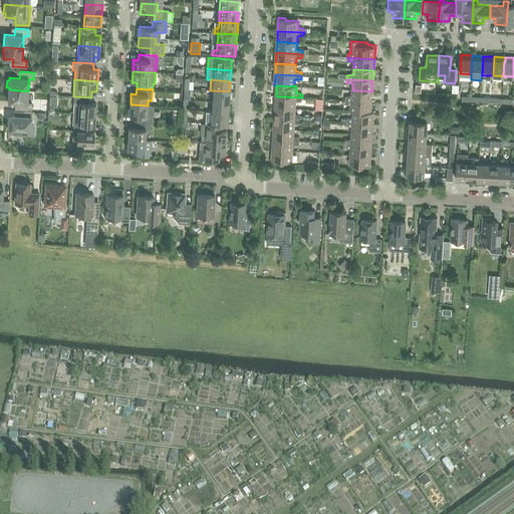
[(28,103),(28,91),(9,89),(8,102),(18,103),(17,109),(31,110),(32,103),(28,103)]
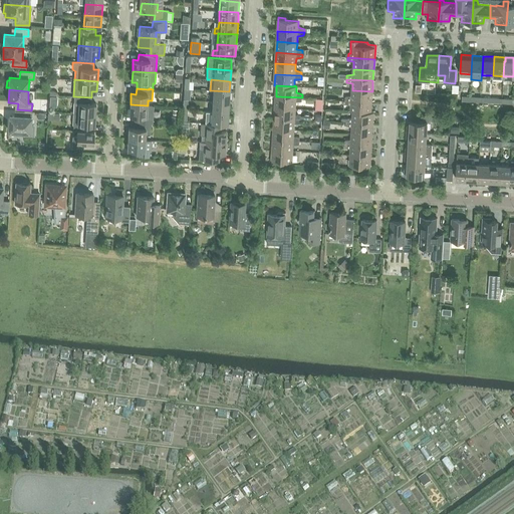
[(229,102),(229,91),(210,90),(210,101),(229,102)]
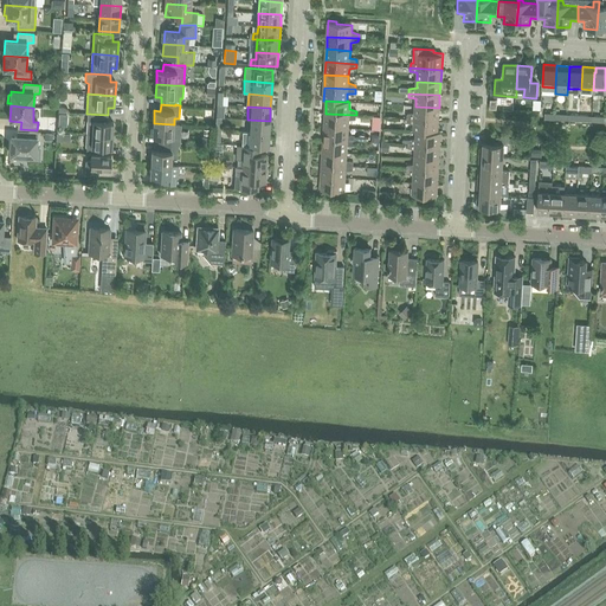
[(438,121),(439,108),(416,107),(414,114),(407,114),(407,118),(438,121)]
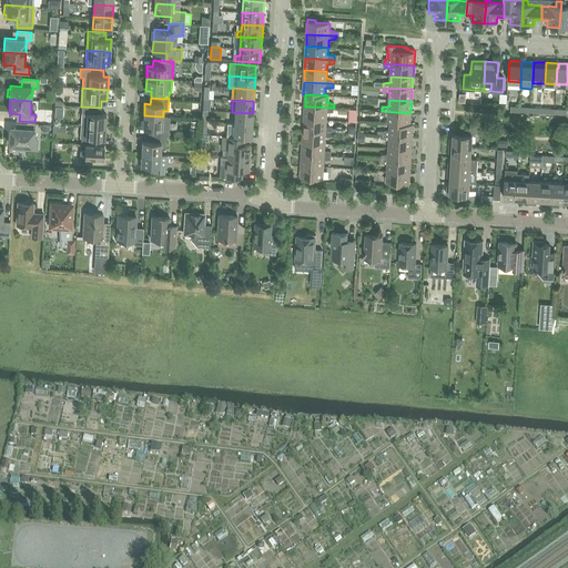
[(101,114),(101,108),(81,107),(80,125),(105,128),(107,114),(101,114)]
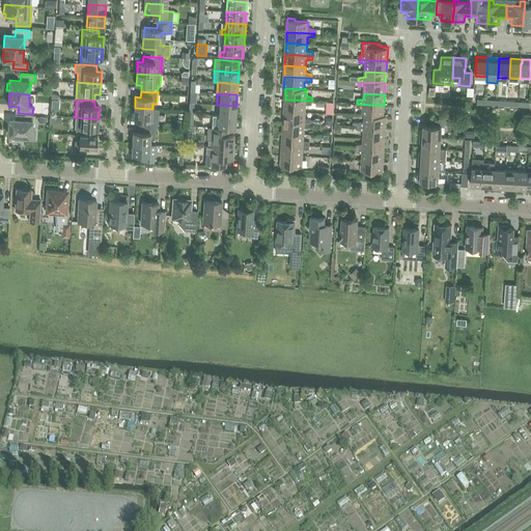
[(312,104),(312,101),(285,100),(284,110),(305,111),(305,105),(312,104)]
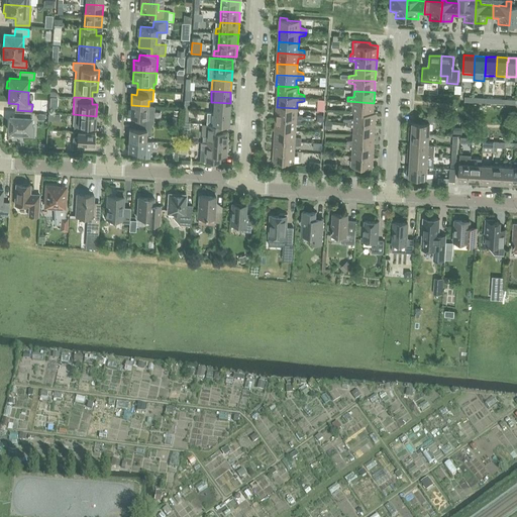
[(373,114),(373,113),(374,103),(347,101),(347,104),(353,106),(352,112),(355,112),(373,114)]
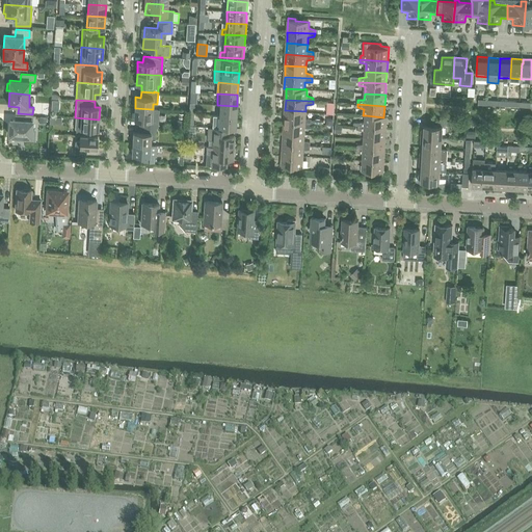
[(236,117),(237,106),(217,105),(216,116),(236,117)]
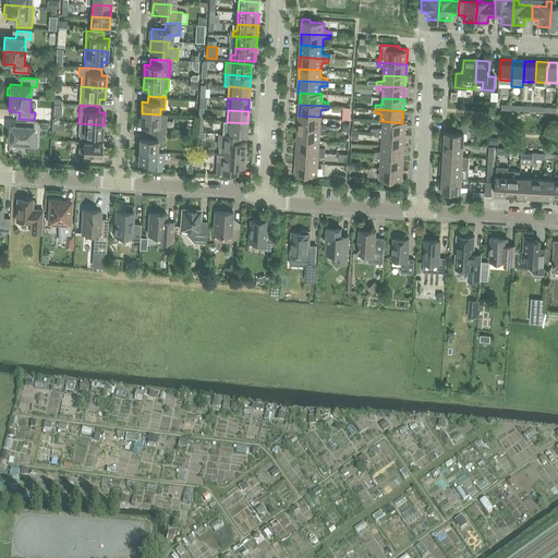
[(167,116),(160,114),(159,114),(142,113),(141,126),(146,126),(146,133),(166,134),(167,116)]
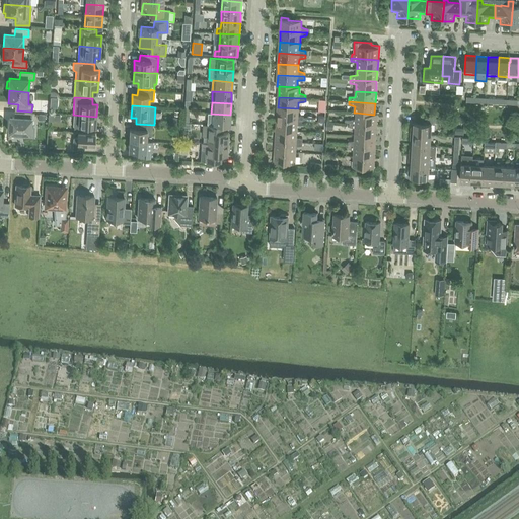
[(298,116),(298,108),(278,107),(277,119),(304,121),(304,117),(298,116)]
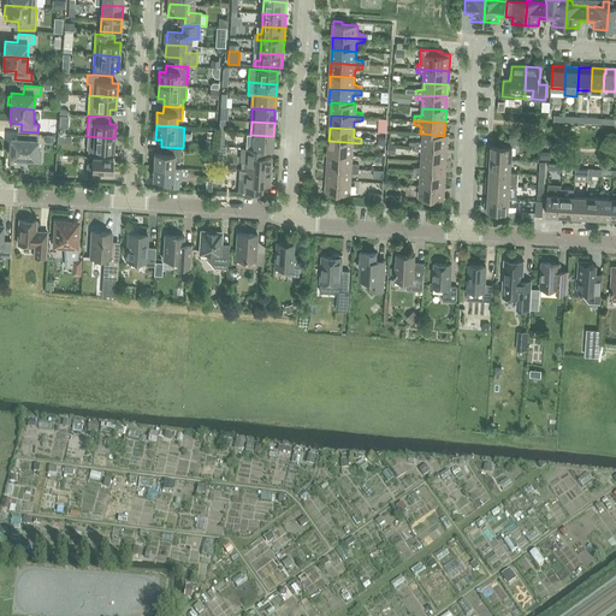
[(448,135),(444,135),(444,136),(424,134),(422,142),(415,142),(415,147),(446,148),(448,135)]
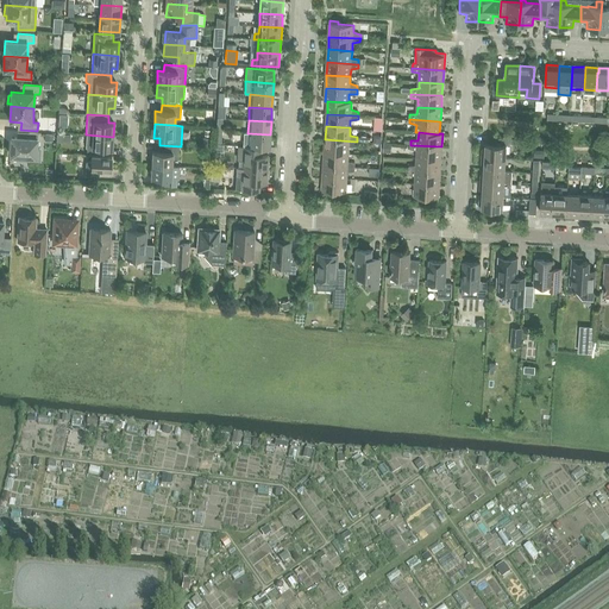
[(36,150),(37,133),(17,133),(17,137),(11,137),(11,156),(16,156),(16,159),(41,161),(42,150),(36,150)]
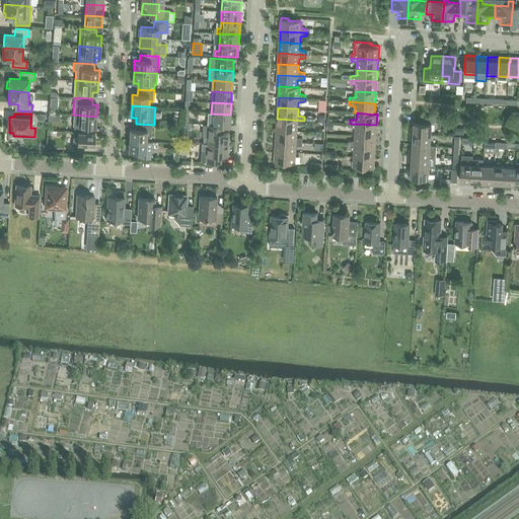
[(229,126),(230,115),(211,114),(210,125),(229,126)]
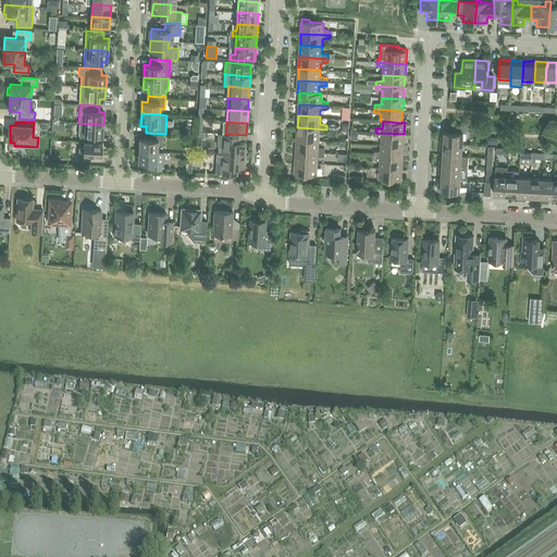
[(81,123),(79,141),(84,141),(97,143),(97,136),(102,136),(103,125),(81,123)]
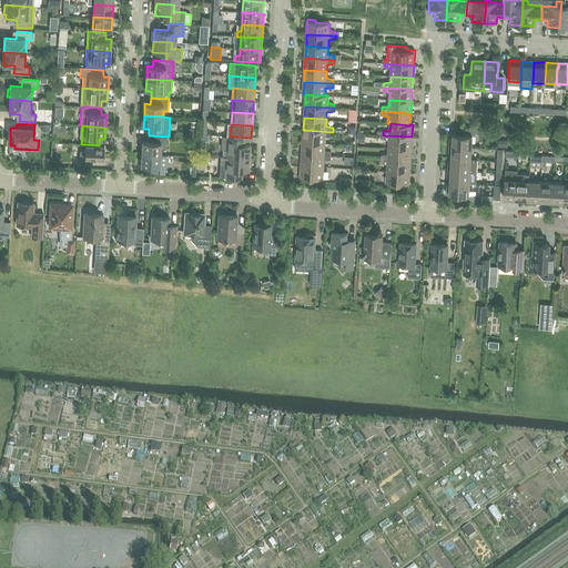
[(449,146),(472,148),(473,135),(480,135),(480,129),(466,128),(466,134),(453,134),(453,138),(449,139),(449,146)]
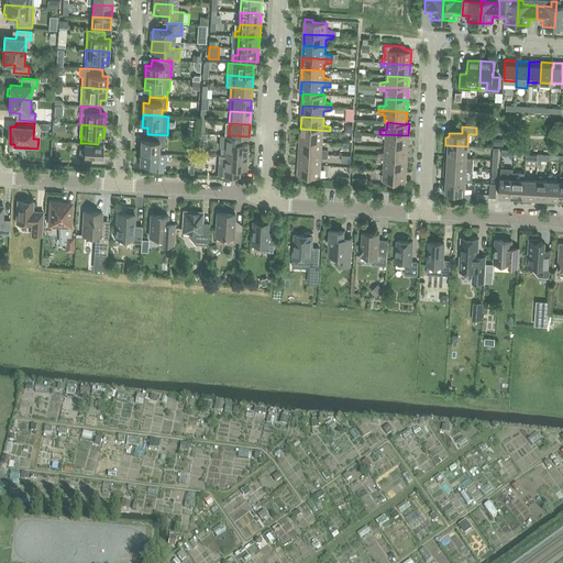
[(329,134),(330,131),(300,129),(300,141),(322,142),(322,135),(329,134)]
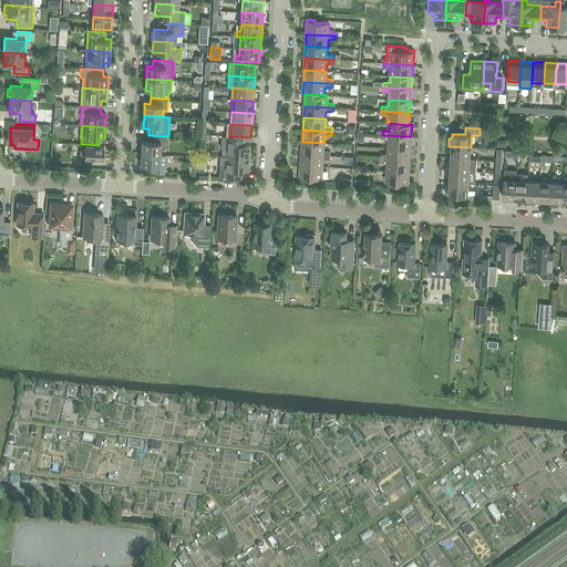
[(168,136),(148,135),(147,142),(142,141),(142,153),(161,154),(161,148),(166,148),(167,136),(168,136)]
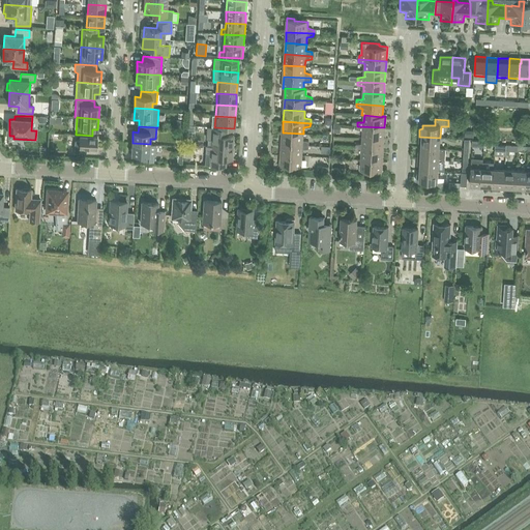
[(384,139),(384,127),(357,126),(357,129),(363,130),(362,138),(384,139)]
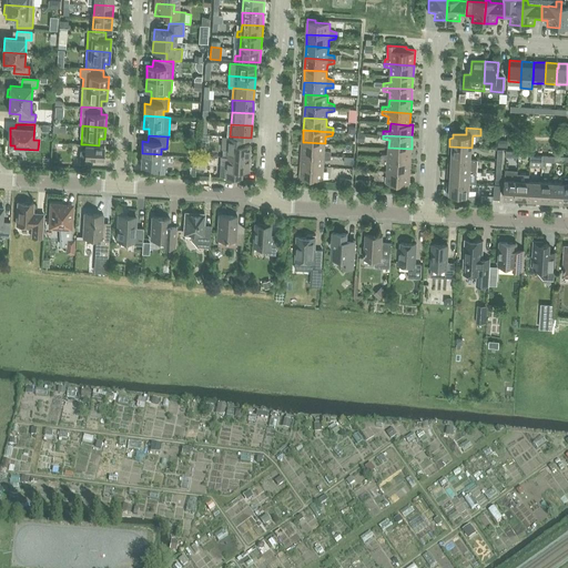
[(226,156),(250,159),(251,145),(244,145),(244,138),(223,137),(222,149),(227,149),(226,156)]
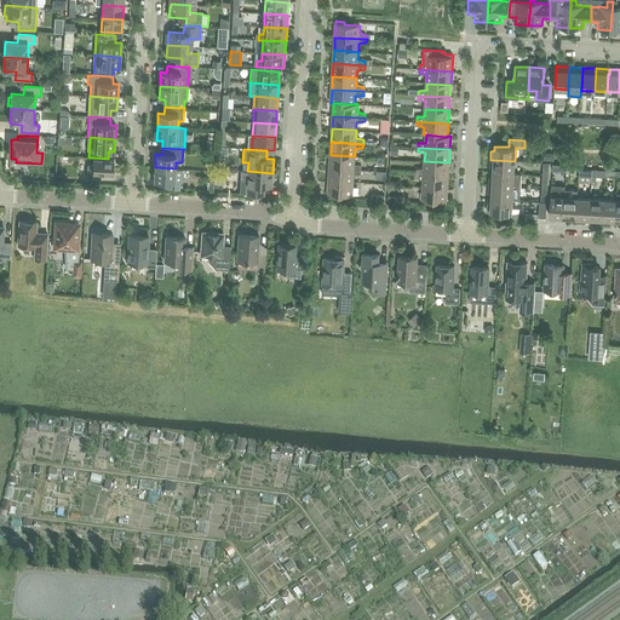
[(354,164),(355,156),(331,155),(329,168),(361,170),(362,166),(354,164)]
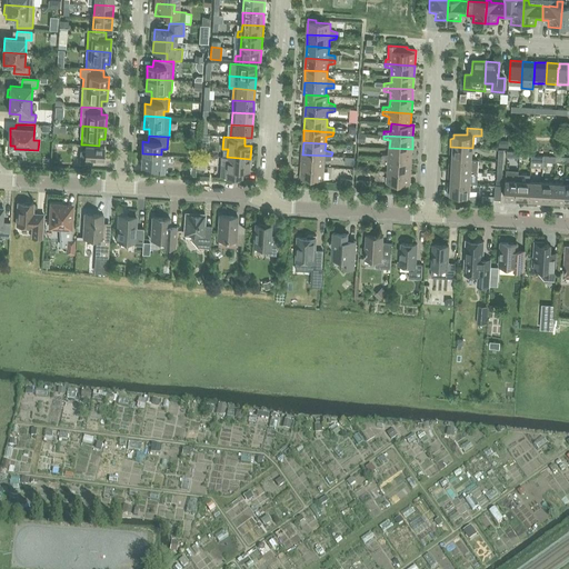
[(80,151),(80,165),(92,166),(93,158),(103,159),(105,146),(99,146),(86,145),(86,151),(80,151)]
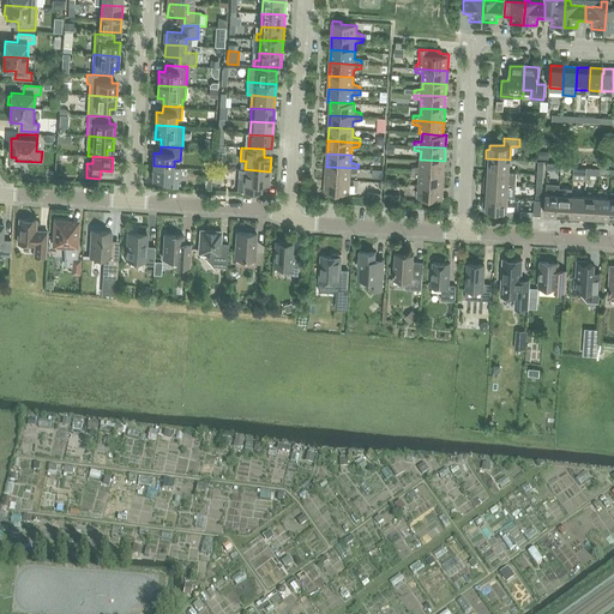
[(510,172),(510,160),(486,158),(485,166),(488,167),(488,170),(510,172)]
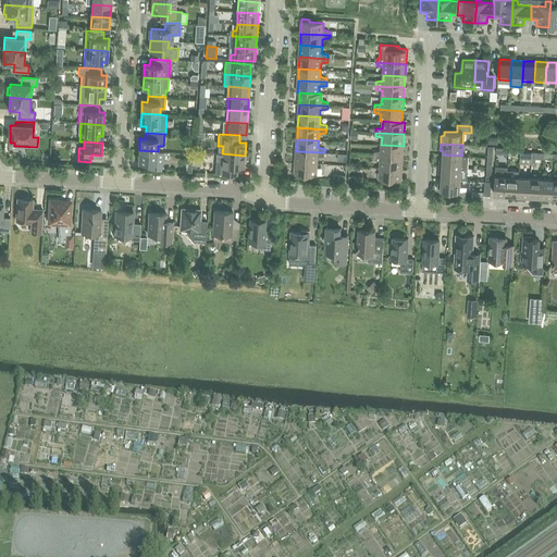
[(403,158),(404,146),(381,145),(381,151),(374,151),(373,156),(403,158)]
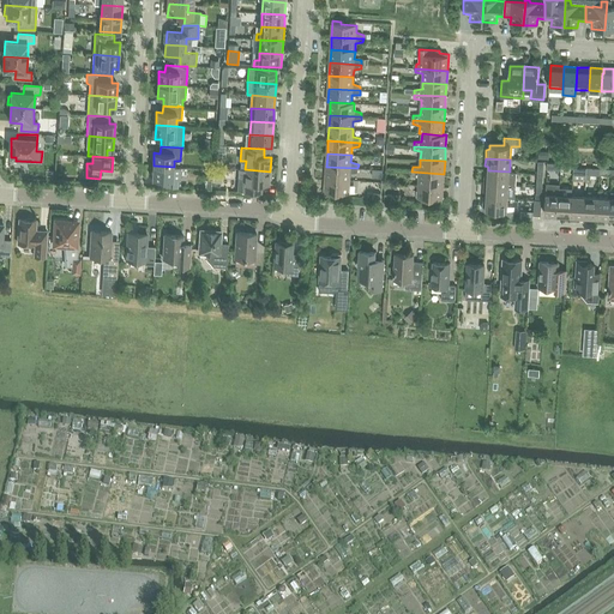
[(174,168),(174,167),(154,166),(152,179),(158,180),(158,187),(172,187),(178,188),(178,182),(180,182),(181,168),(174,168)]
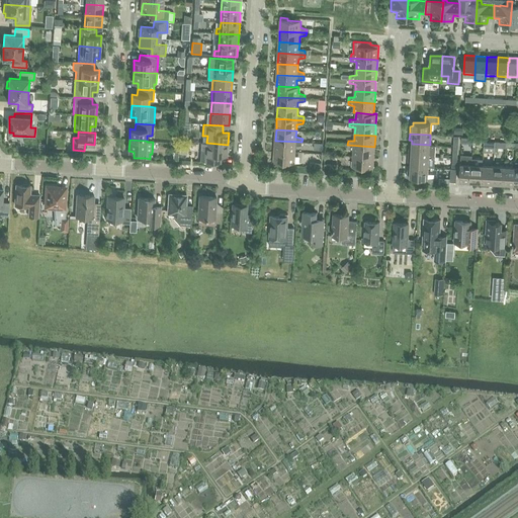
[(301,146),(301,142),(275,141),(274,151),(294,153),(295,146),(301,146)]
